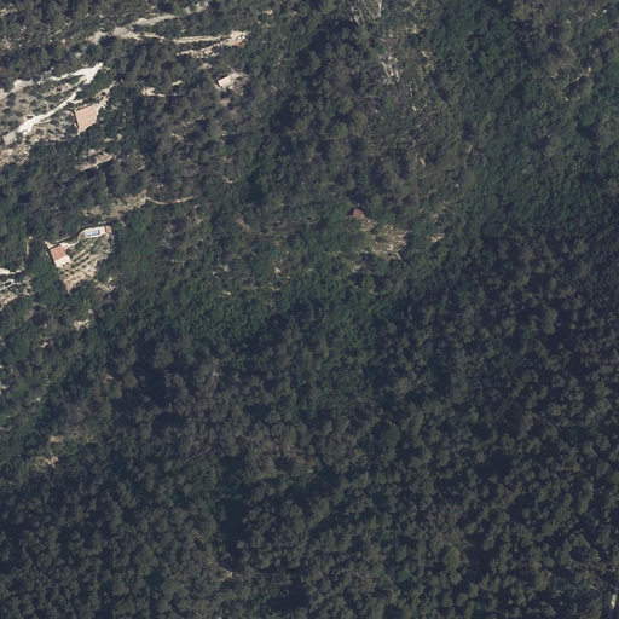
[(218,81),(220,87),(231,82),(229,76),(218,81)]
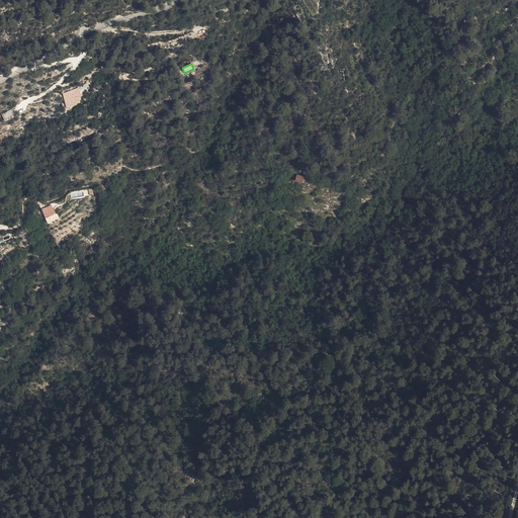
[(338,73),(332,75),(335,85),(341,83),(338,73)]
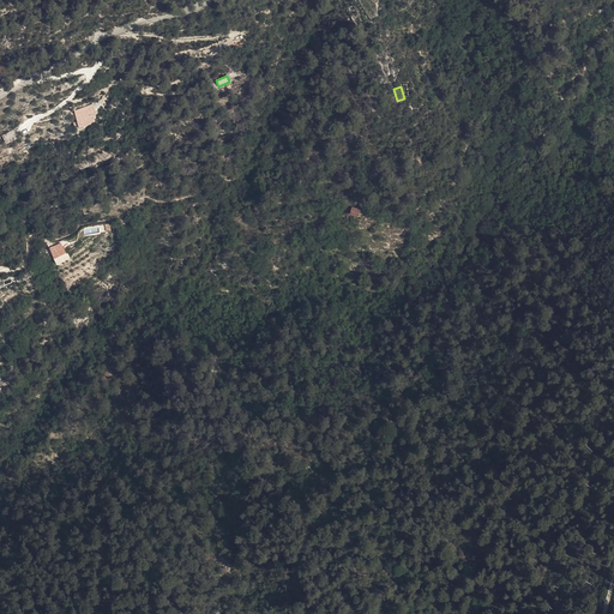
[(88,116),(89,122),(94,120),(97,112),(95,113),(89,116),(88,116)]
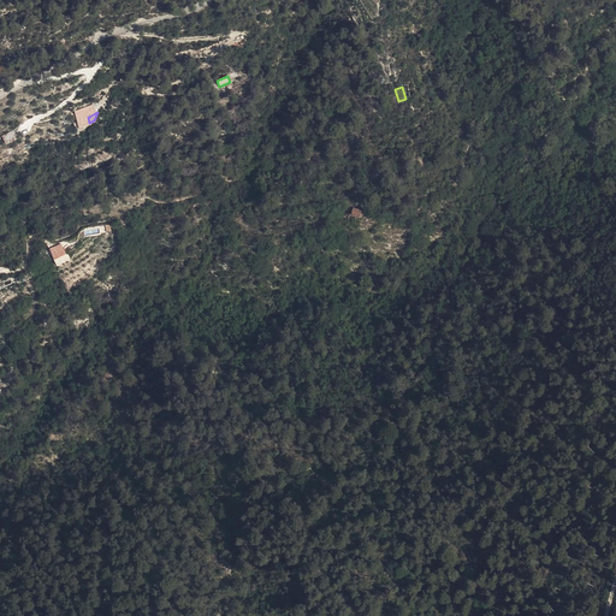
[(83,119),(82,116),(75,118),(78,128),(89,123),(88,117),(83,119)]
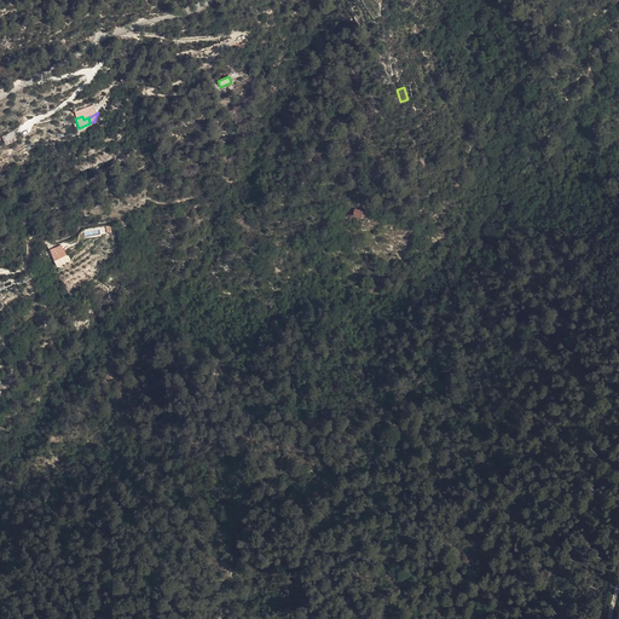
[(13,131),(1,137),(6,145),(17,139),(13,131)]
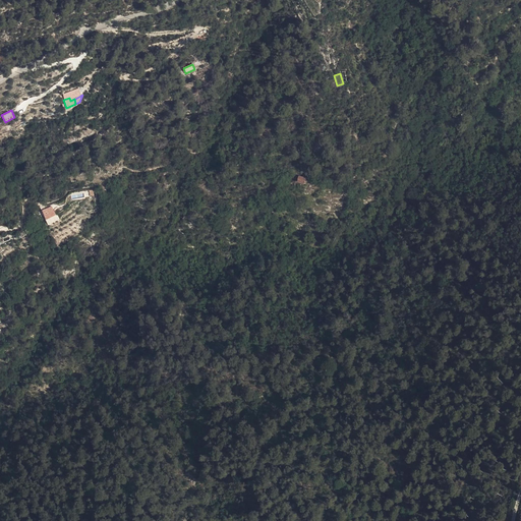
[(190,207),(185,203),(178,216),(185,220),(190,212),(188,210),(190,207)]
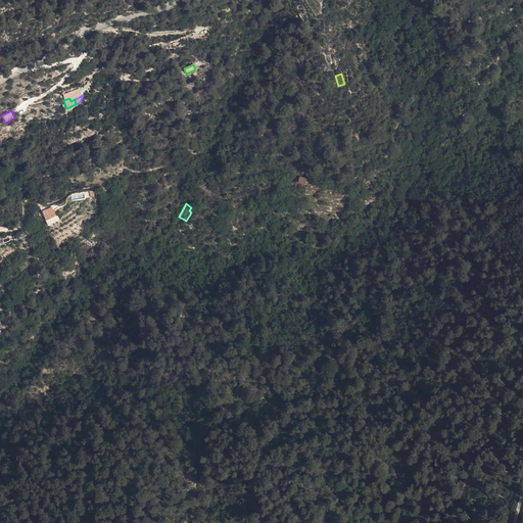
[(52,208),(41,212),(44,222),(55,219),(52,208)]
